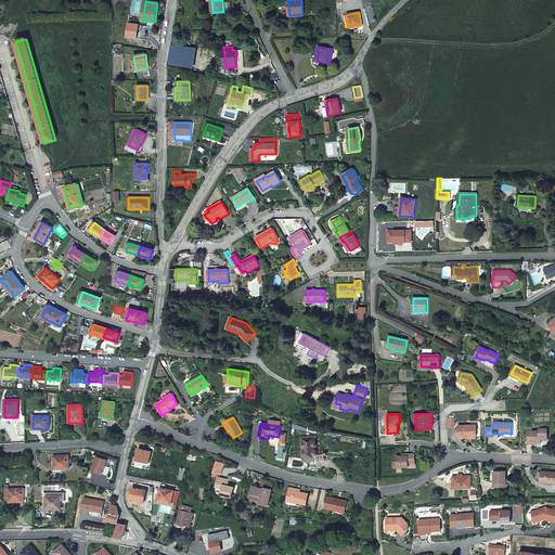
[(468,437),(476,436),(476,425),(459,426),(459,438),(468,437)]
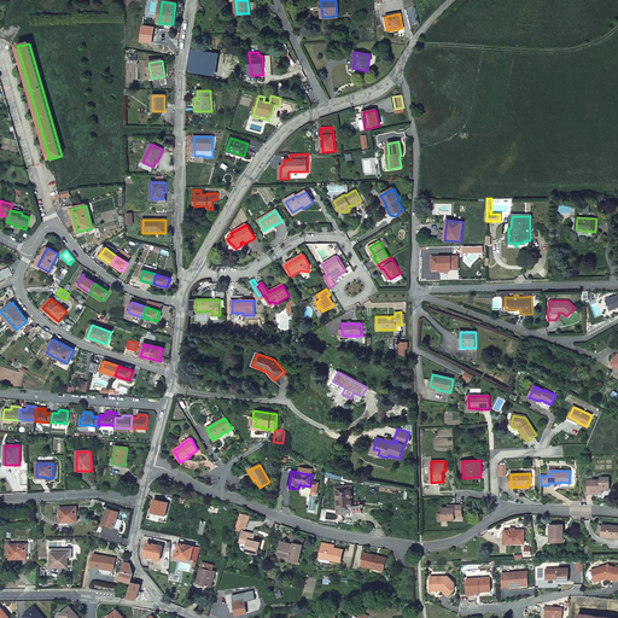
[(593,491),(601,491),(601,490),(610,490),(608,478),(600,478),(600,481),(587,481),(587,494),(593,494),(593,491)]
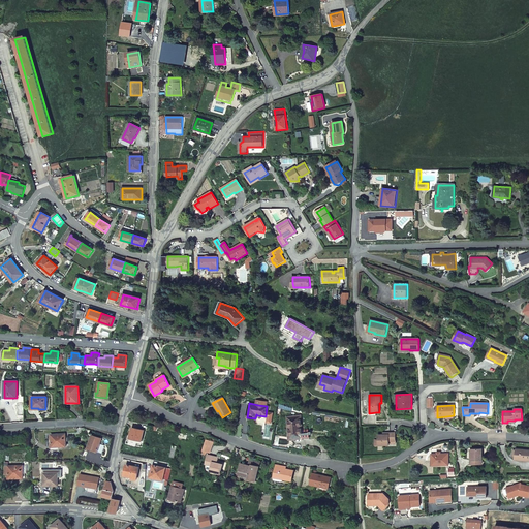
[(289,439),(302,438),(300,416),(287,418),(289,439)]
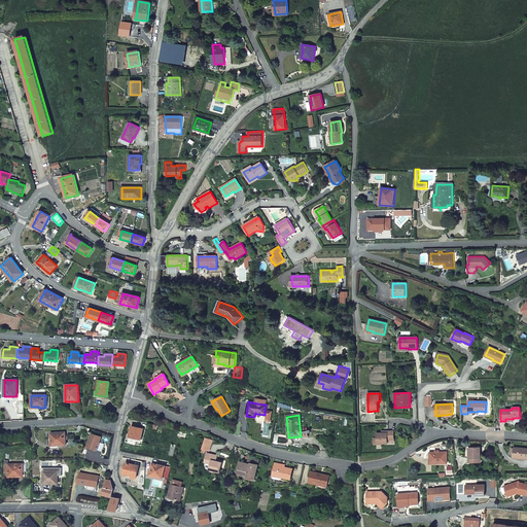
[(141,440),(143,429),(132,426),(129,437),(141,440)]
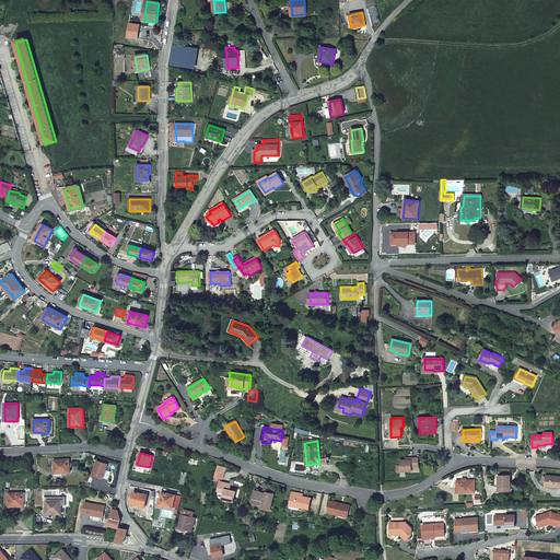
[(411,461),(406,461),(400,461),(400,465),(397,466),(397,471),(412,471),(412,469),(412,467),(419,467),(419,458),(411,458),(411,461)]
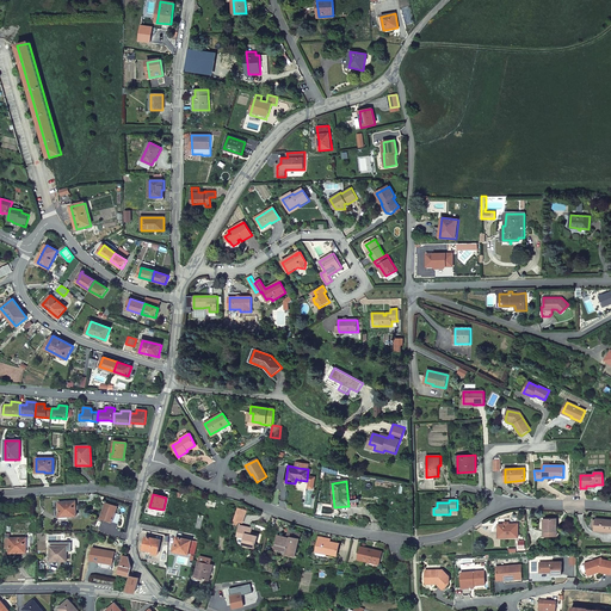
[(59,503),(60,516),(68,514),(68,517),(76,516),(75,501),(59,503)]
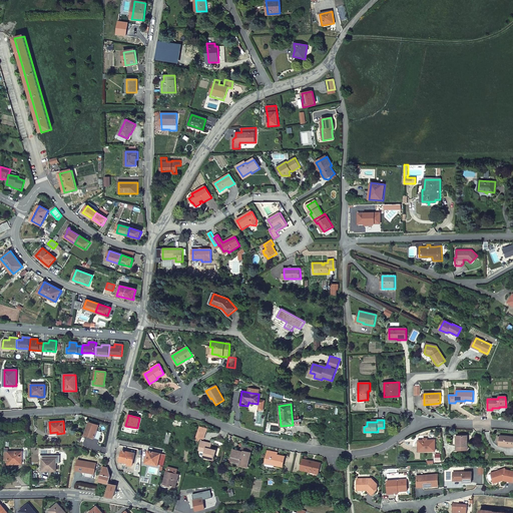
[(98,426),(88,423),(84,435),(99,440),(101,432),(96,431),(98,426)]
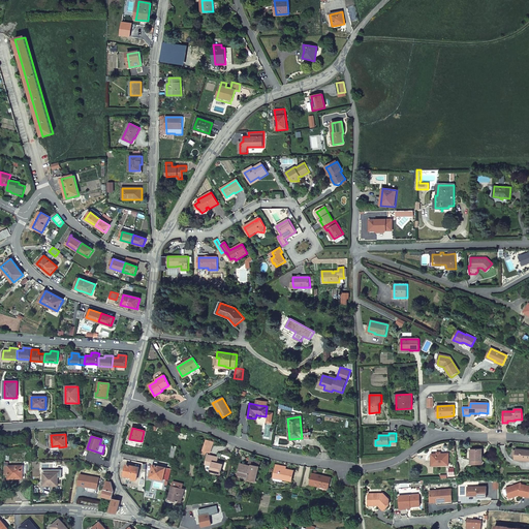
[(206,440),(201,450),(209,453),(212,442),(206,440)]
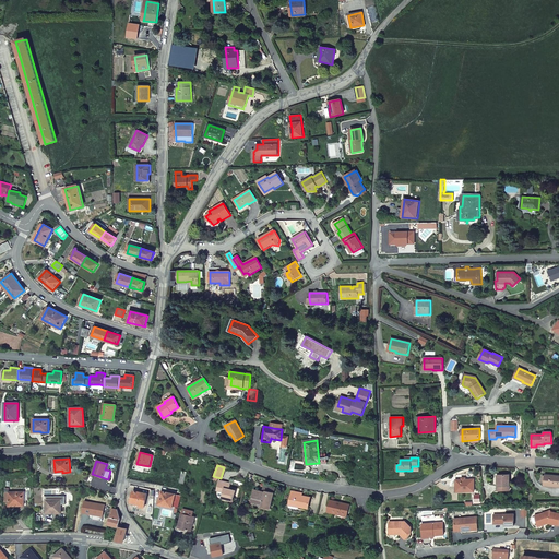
[(509,475),(498,475),(499,486),(497,486),(497,490),(509,490),(509,475)]
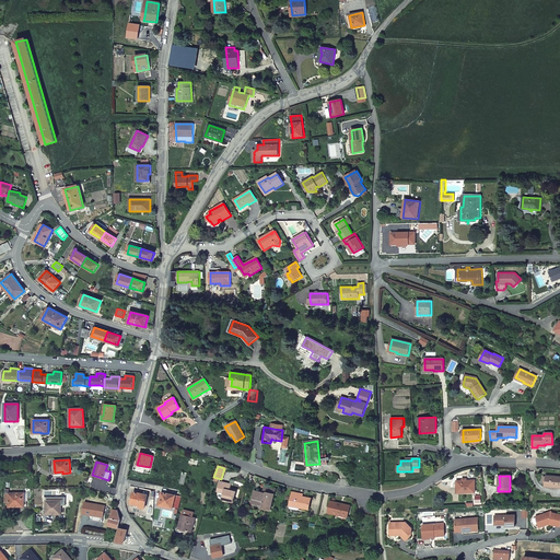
[(546,477),(546,482),(545,487),(559,488),(559,477),(546,476),(546,477)]
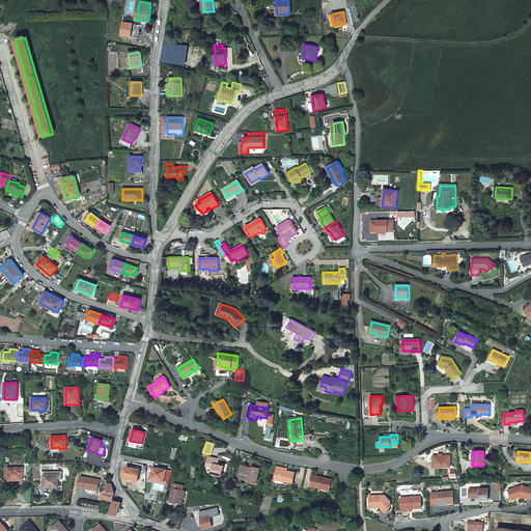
[(450,455),(432,455),(432,466),(439,466),(439,468),(450,467),(450,455)]
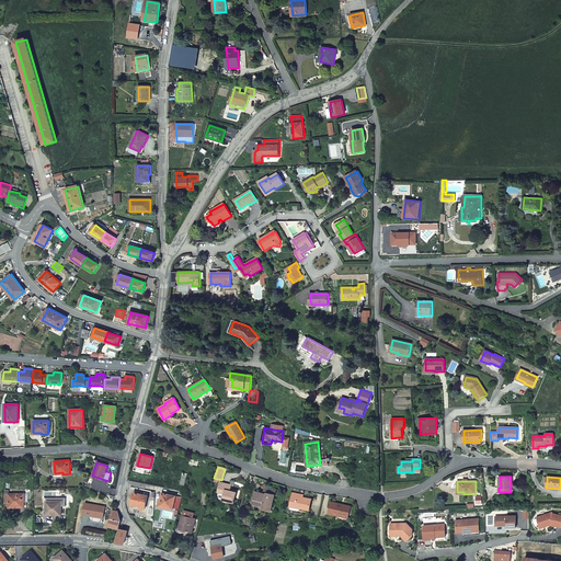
[(231,485),(220,483),(217,492),(224,494),(222,500),(233,503),(236,493),(229,491),(231,485)]
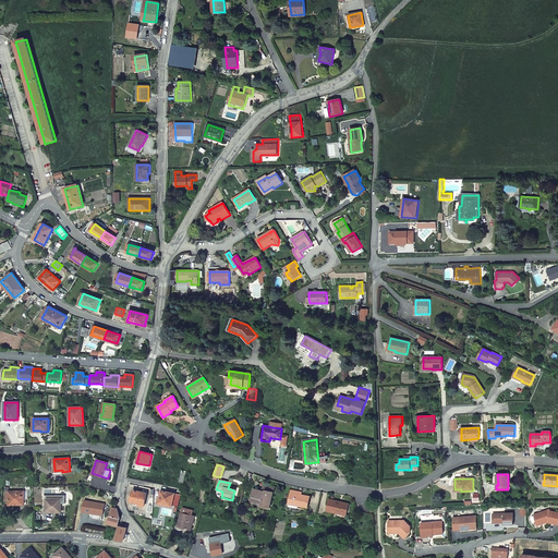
[(256,500),(255,502),(262,504),(262,506),(269,508),(274,488),(266,486),(264,493),(262,493),(262,492),(253,489),(251,499),(256,500)]
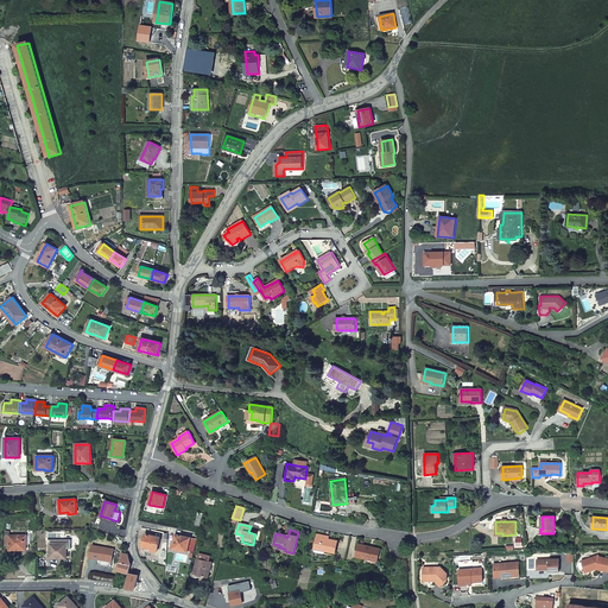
[(10,545),(10,549),(18,549),(18,550),(26,550),(26,540),(30,540),(30,533),(10,533),(10,545)]
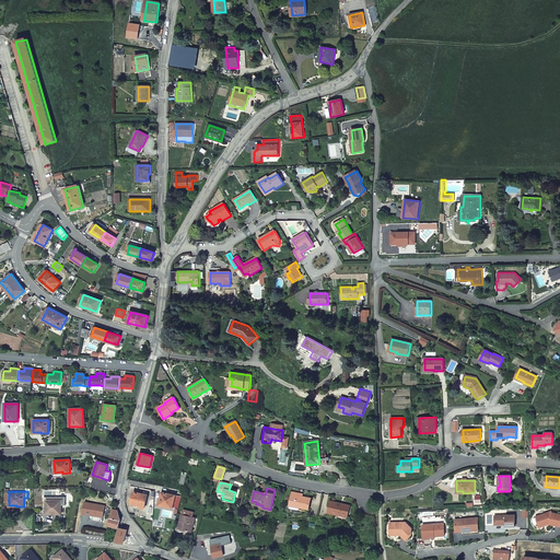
[(148,496),(133,492),(130,504),(139,505),(139,508),(144,509),(148,496)]
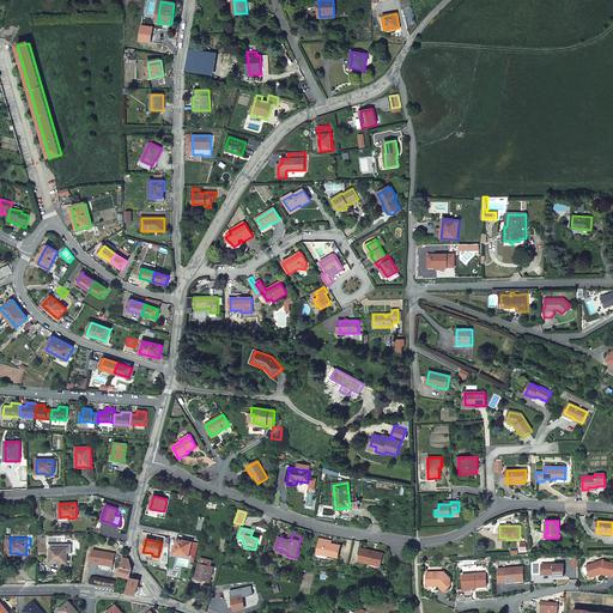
[(192,542),(176,540),(174,552),(182,554),(182,556),(189,557),(192,542)]
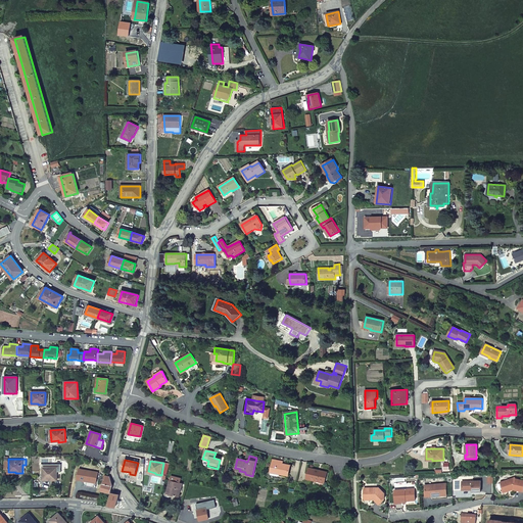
[(290,466),(272,462),(271,471),(279,473),(278,474),(288,476),(290,466)]
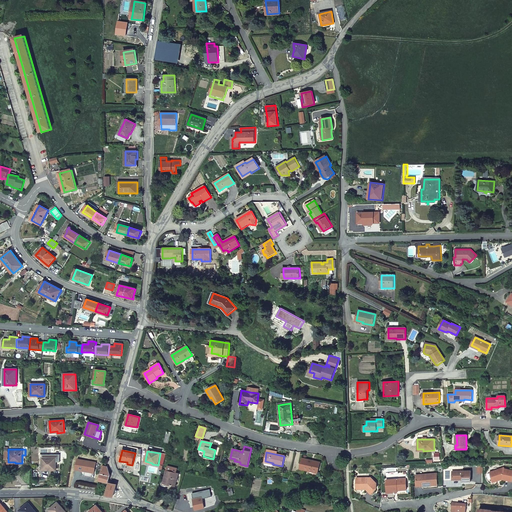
[(42,458),(42,469),(49,469),(49,470),(56,470),(56,462),(60,462),(60,454),(40,455),(40,458),(42,458)]
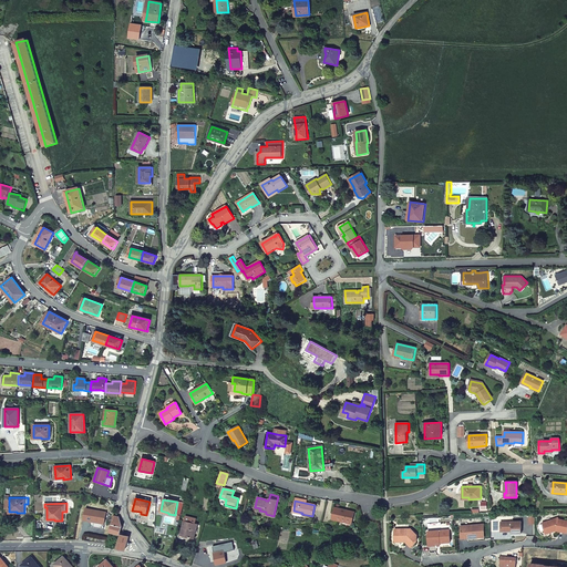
[(344,509),(334,507),(332,519),(351,524),(354,514),(344,512),(344,509)]
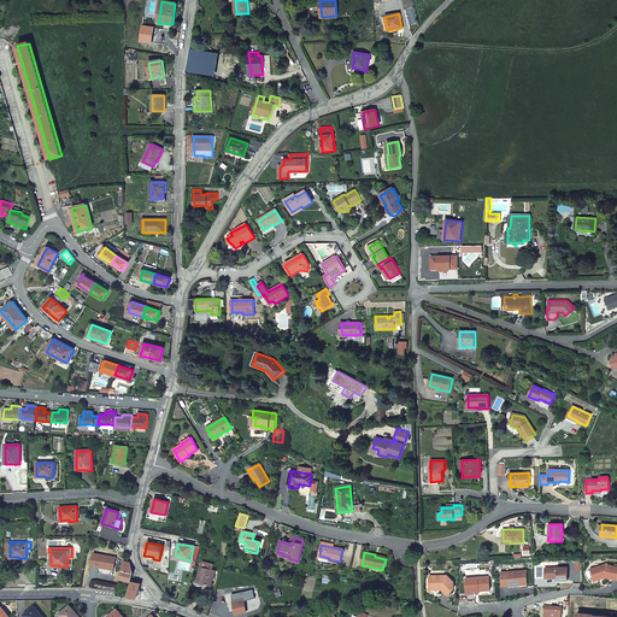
[(116,557),(94,553),(92,566),(113,570),(116,557)]
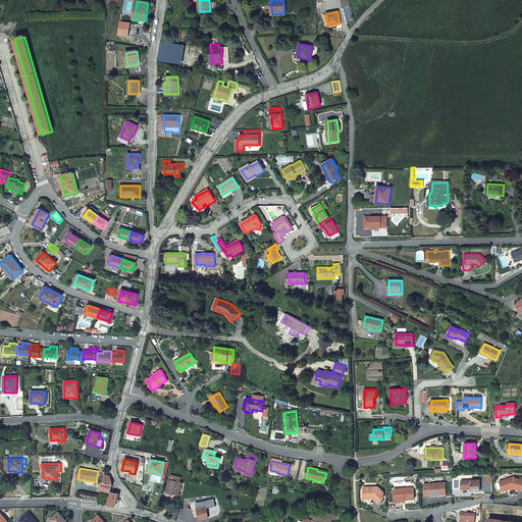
[(109,476),(105,475),(101,490),(110,492),(112,484),(110,478),(109,476)]
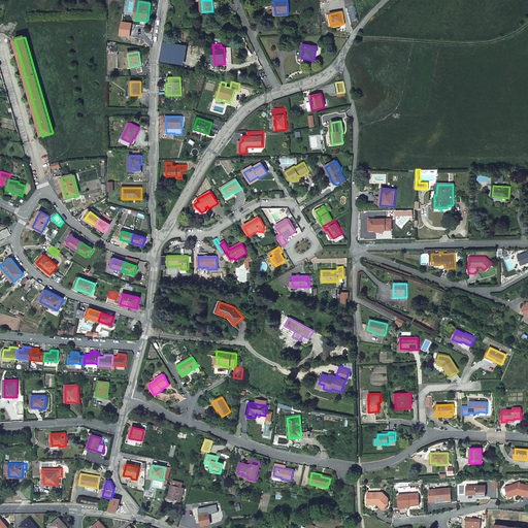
[(520,482),(504,487),(505,489),(507,494),(508,497),(518,494),(527,495),(527,484),(520,483),(520,482)]
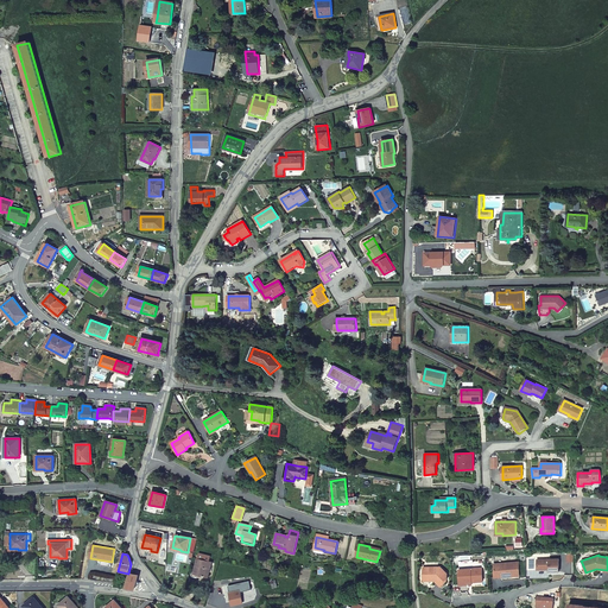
[(558,558),(537,559),(537,570),(549,569),(549,572),(558,571),(558,558)]
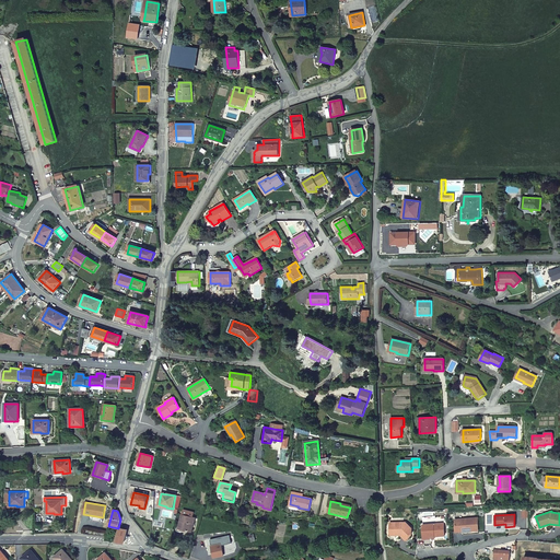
[(190,537),(196,518),(182,515),(178,529),(181,529),(179,534),(190,537)]
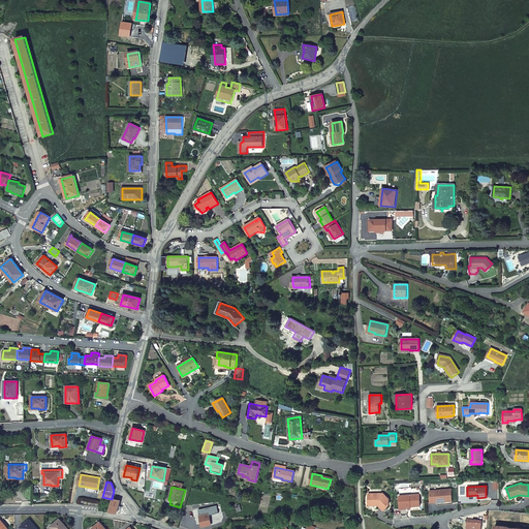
[(440,502),(445,501),(453,501),(452,489),(429,491),(430,501),(440,500),(440,502)]
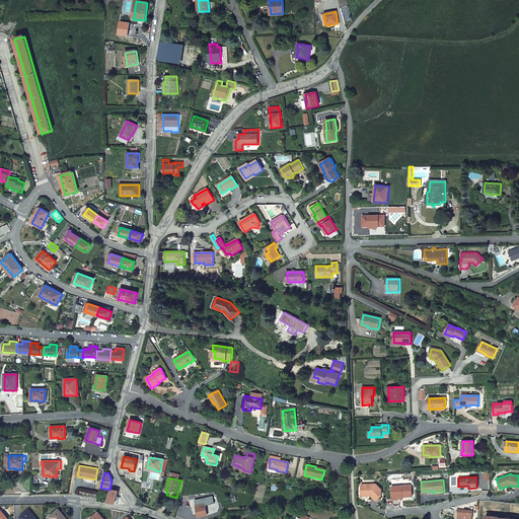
[(371,495),(371,496),(376,501),(381,496),(381,490),(375,485),(361,485),(361,497),(369,496),(369,495),(371,495)]
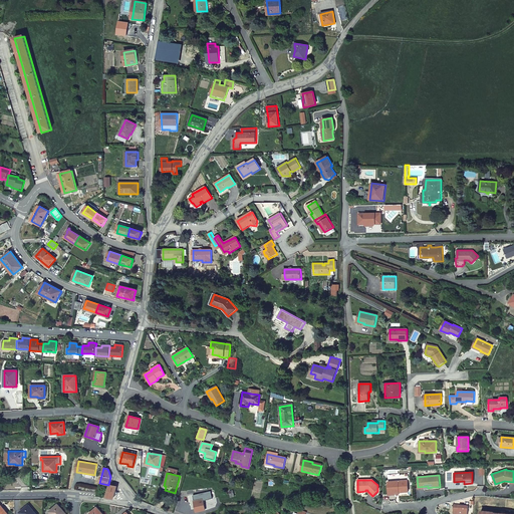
[(396,492),(396,495),(400,494),(400,492),(409,492),(408,481),(388,482),(389,493),(396,492)]
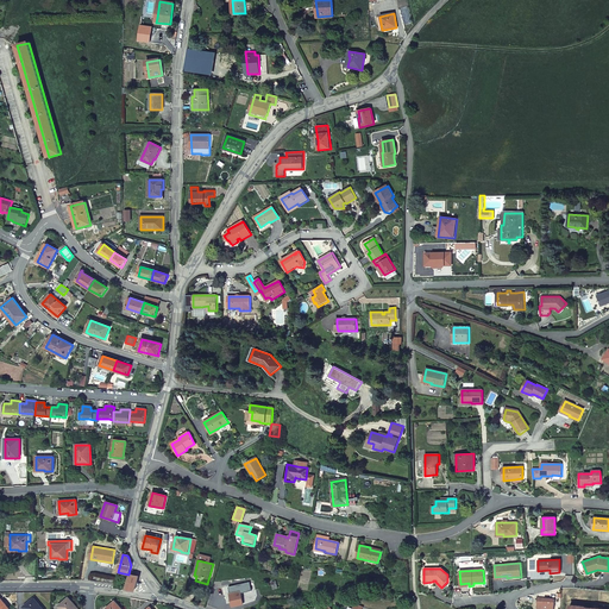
[(135,589),(138,577),(130,575),(126,586),(126,590),(137,591),(138,590),(135,589)]
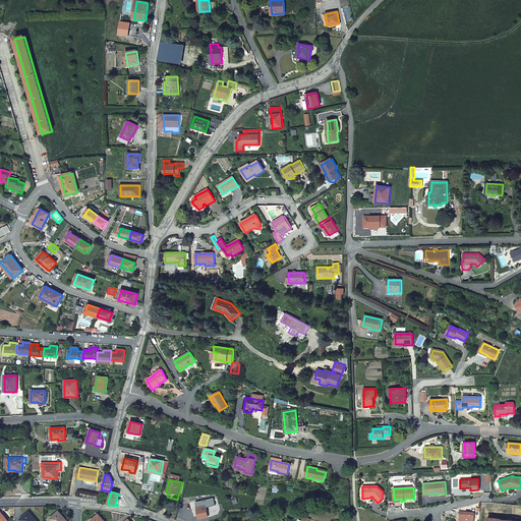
[(207,514),(206,509),(206,508),(215,506),(213,499),(195,503),(196,508),(192,509),(193,516),(197,516),(198,519),(210,517),(209,513),(207,514)]
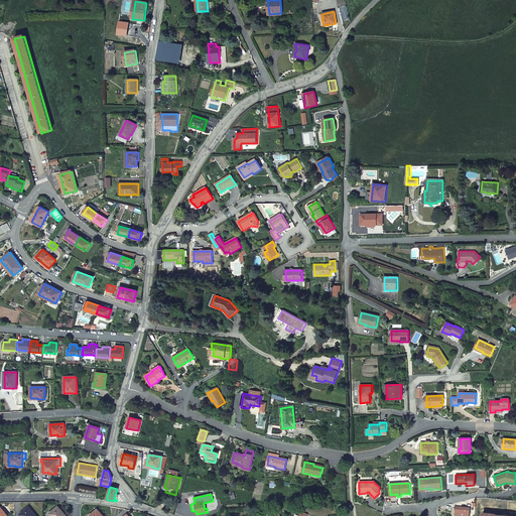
[(49,514),(51,515),(67,515),(58,506),(49,514)]
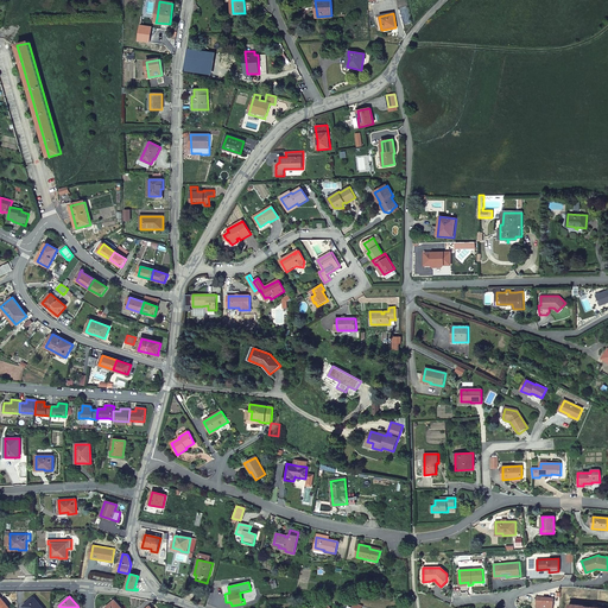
[(548,607),(553,607),(555,597),(537,596),(536,606),(538,607),(548,607)]
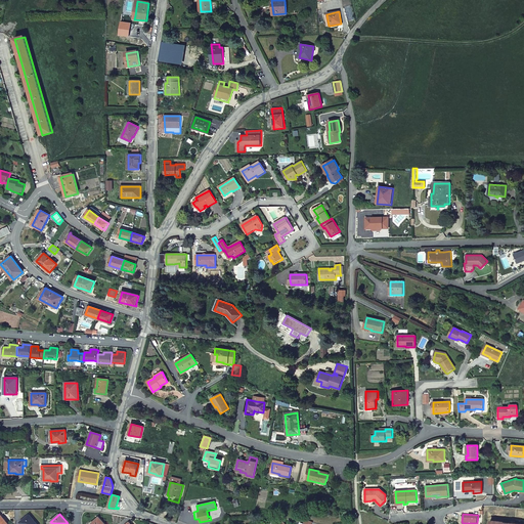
[(37,523),(29,515),(20,522),(22,523),(37,523)]
